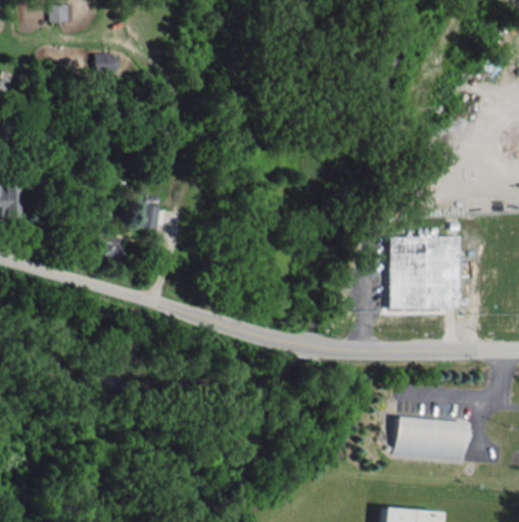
[(50,21),(74,21),(74,4),(49,4),(50,21)]
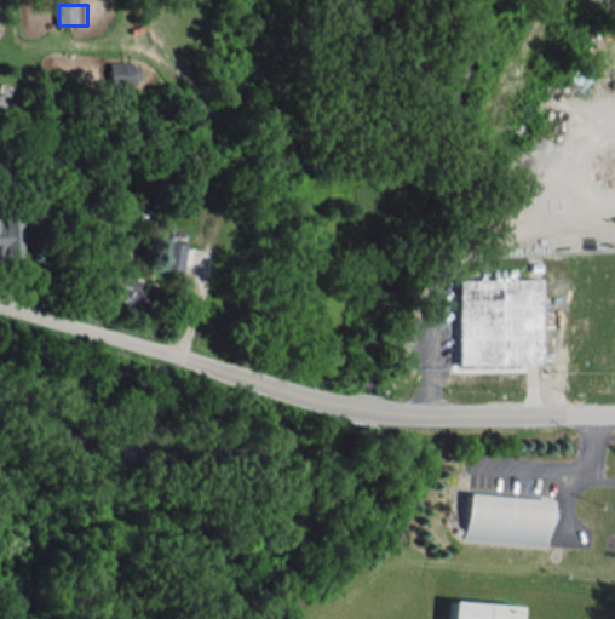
[(143,85),(143,63),(113,63),(113,86),(143,85)]
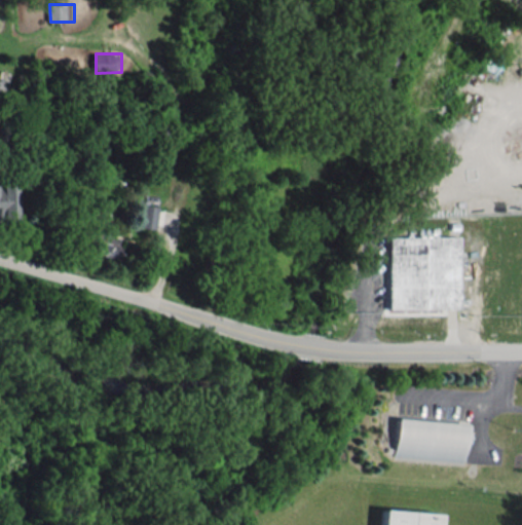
[(0,185),(0,220),(20,220),(20,185),(0,185)]
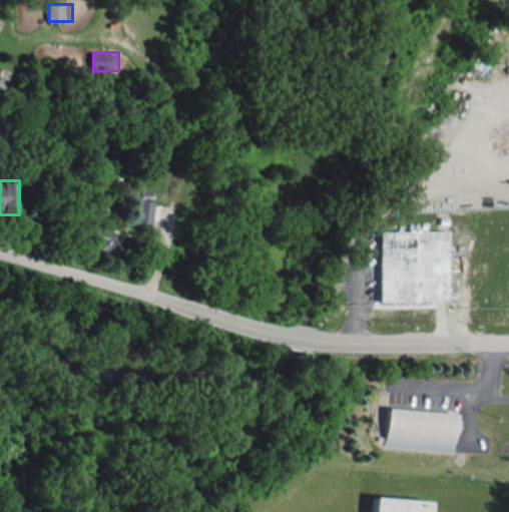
[(154,224),(157,202),(140,200),(137,222),(154,224)]
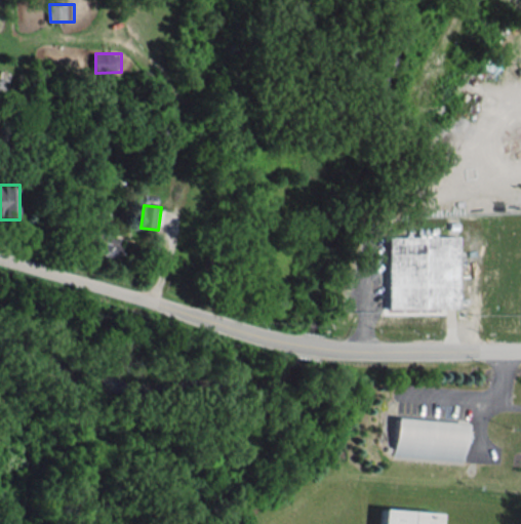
[(107,236),(109,232),(94,228),(87,251),(120,262),(125,242),(107,236)]
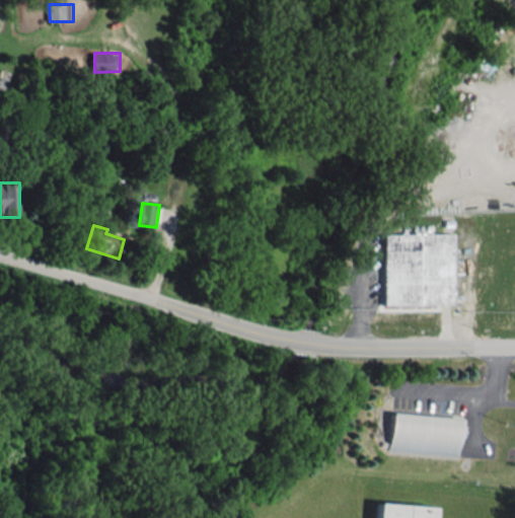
[(386,306),(456,306),(456,234),(386,234),(386,306)]
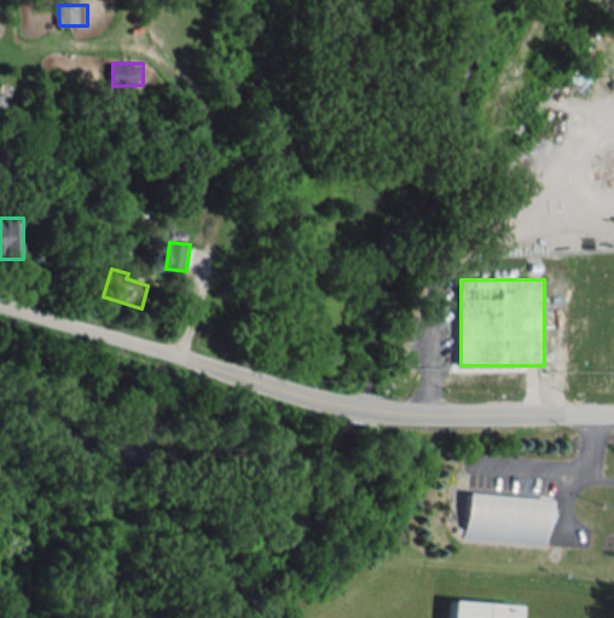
[(552,497),(469,492),(467,542),(550,546),(552,497)]
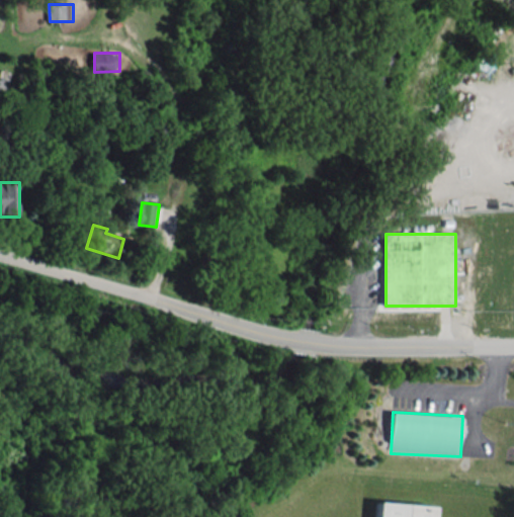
[(374,502),(372,516),(431,516),(432,507),(374,502)]
